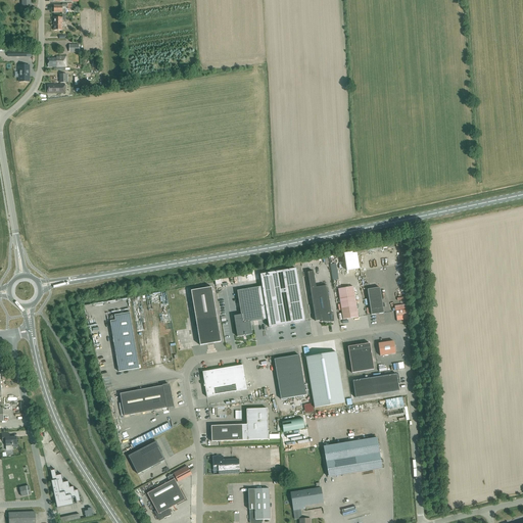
[(31,11),(30,0),(21,0),(21,6),(20,6),(20,9),(24,9),(24,10),(27,10),(27,11),(31,11)]
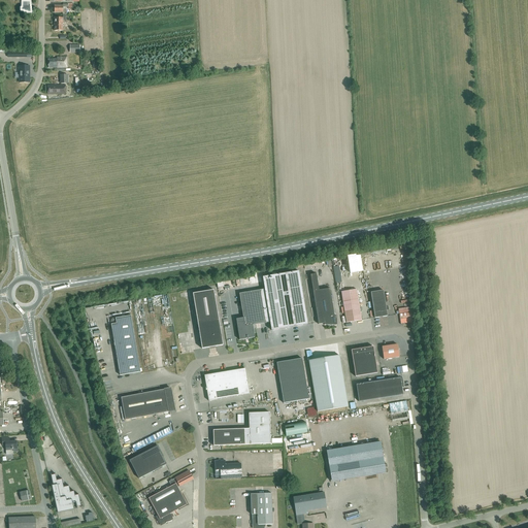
[(54,5),(54,12),(62,12),(62,14),(66,14),(66,9),(65,9),(65,7),(68,7),(68,8),(72,8),(72,3),(63,3),(63,5),(54,5)]
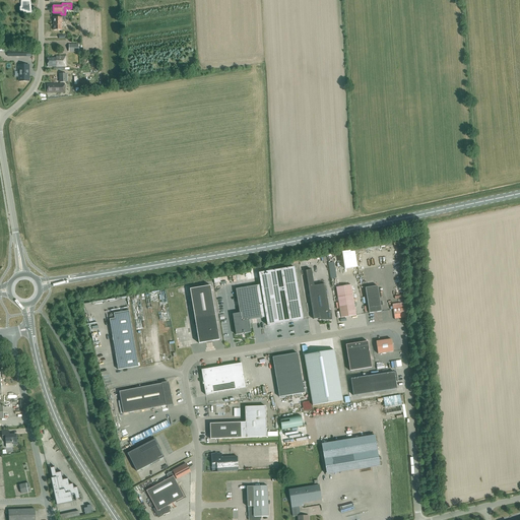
[(54,17),(53,30),(62,30),(62,22),(65,22),(65,14),(62,14),(62,17),(54,17)]
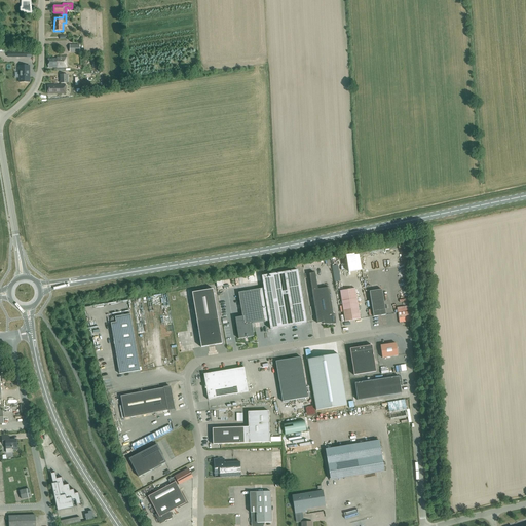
[(48,59),(48,68),(66,67),(66,57),(57,57),(57,59),(48,59)]
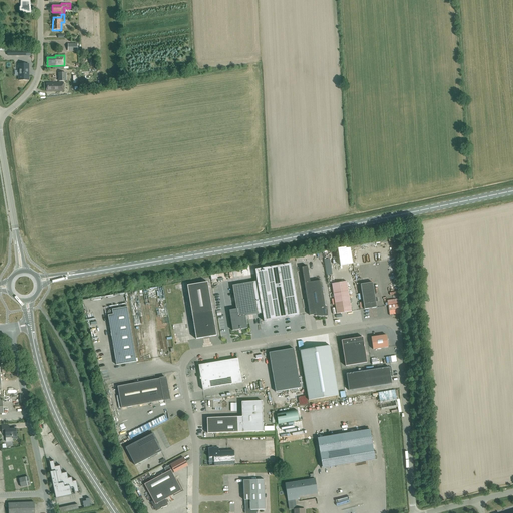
[(29,63),(18,63),(18,80),(19,80),(29,80),(29,63)]
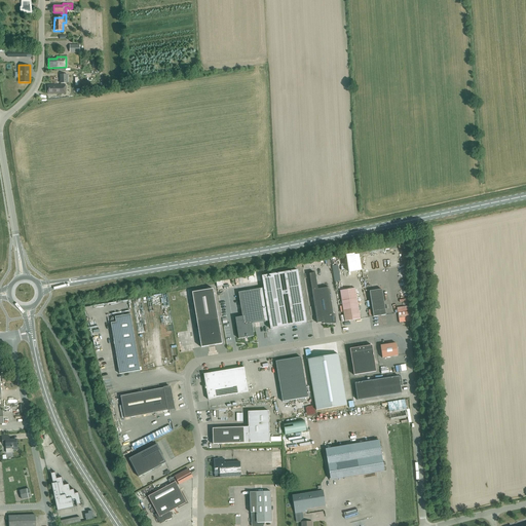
[(47,94),(61,94),(66,94),(65,85),(61,85),(47,85),(47,94)]
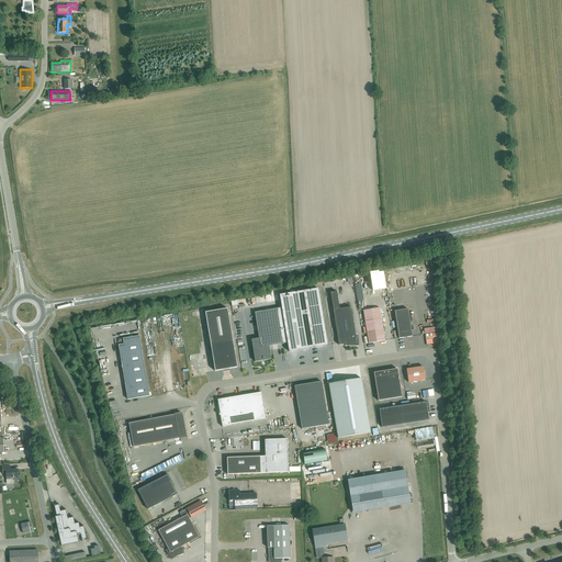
[(255,312),(259,338),(251,339),(255,362),(271,359),(269,346),(288,344),(289,351),(327,346),(318,289),(280,295),(282,307),(255,312)]
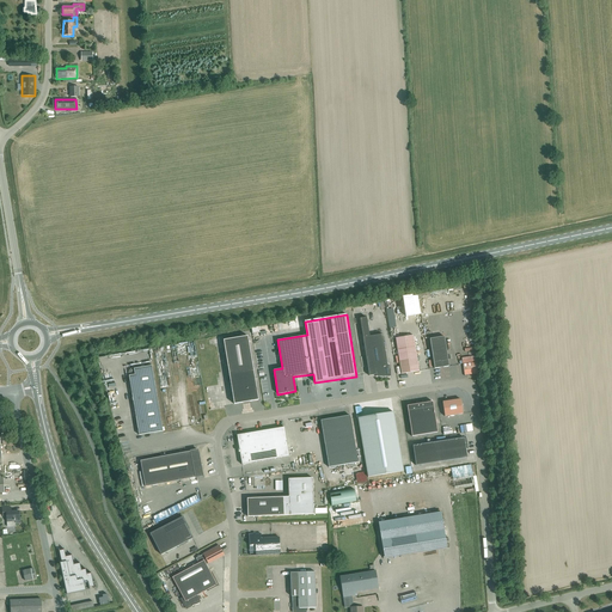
[(383,335),(369,336),(367,317),(361,318),(369,375),(375,375),(375,377),(390,377),(390,366),(387,366),(383,335)]
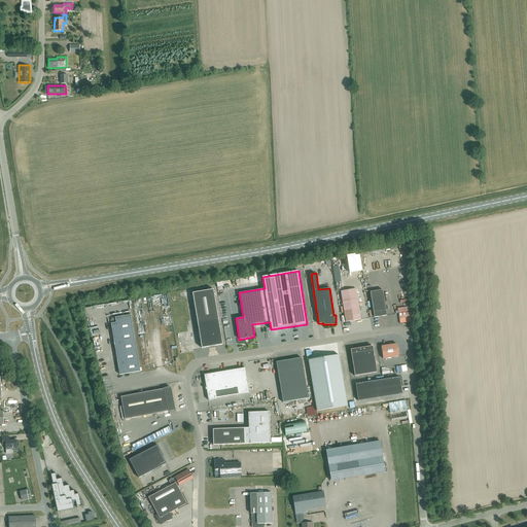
[(223,286),(233,285),(232,279),(225,280),(226,285),(222,286),(222,285),(218,286),(219,289),(223,289),(223,286)]
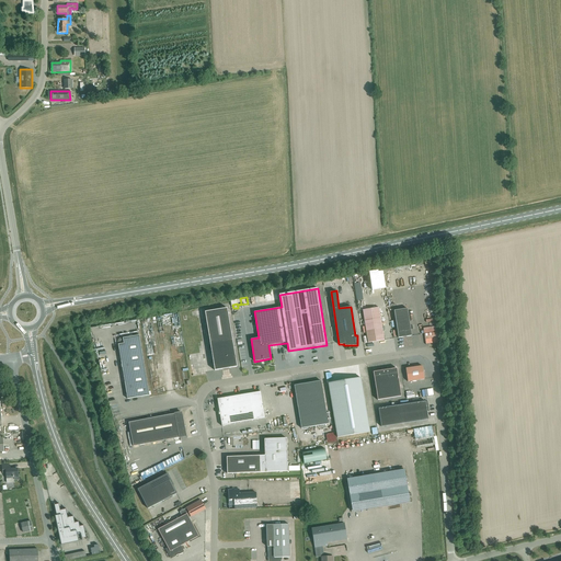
[(237,367),(227,308),(205,311),(215,370),(237,367)]
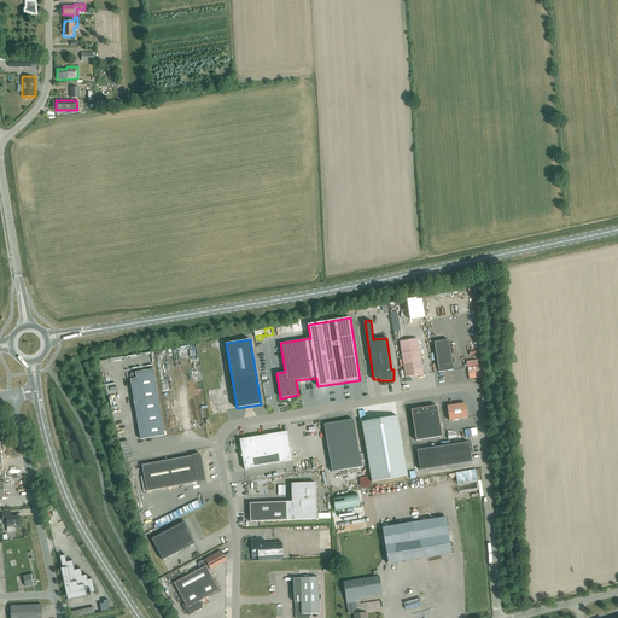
[(418,339),(400,342),(406,378),(423,375),(418,339)]
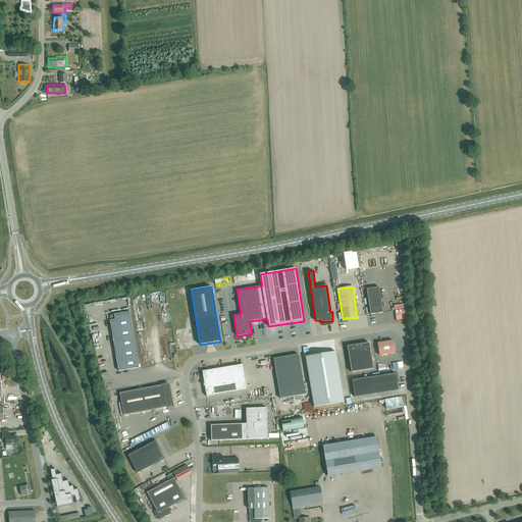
[(379,288),(366,289),(370,315),(382,313),(379,288)]
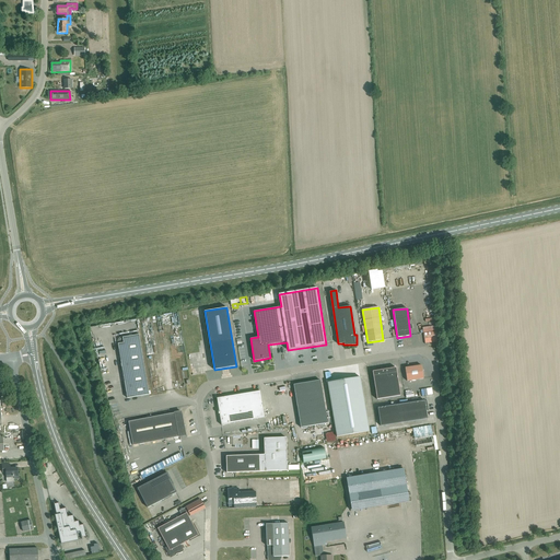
[(120,319),(90,324),(91,331),(94,330),(94,329),(100,329),(100,325),(113,324),(114,330),(121,329),(120,319)]
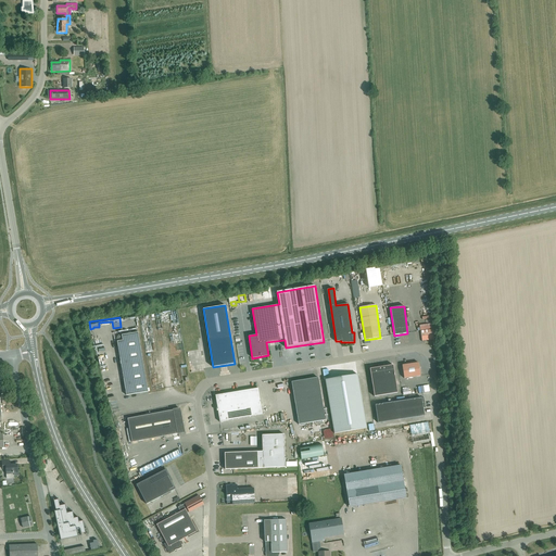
[(431,324),(418,326),(418,329),(416,329),(417,332),(432,330),(431,324)]
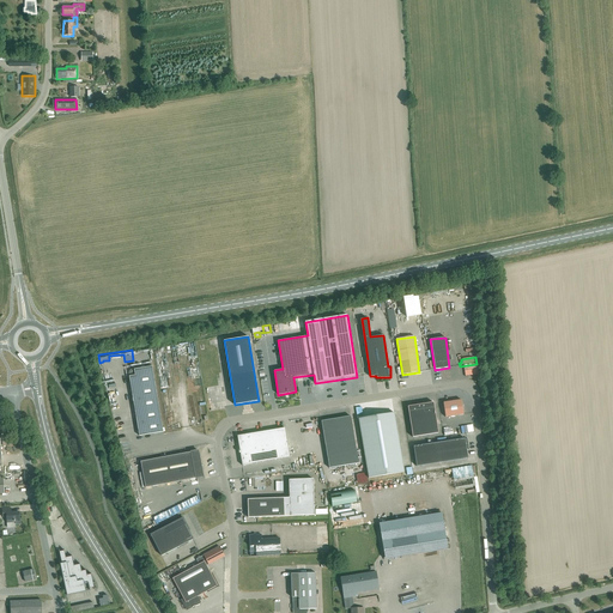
[(129,381),(131,383),(155,380),(152,366),(139,369),(139,368),(133,369),(132,369),(132,370),(131,370),(129,371),(129,372),(128,372),(128,374),(128,375),(128,376),(129,381)]
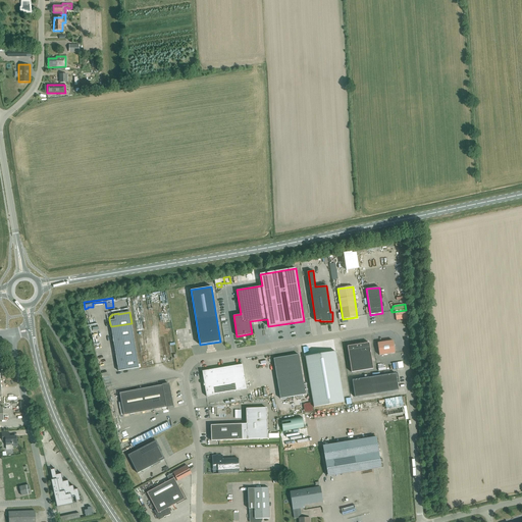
[(397,317),(397,321),(404,321),(404,313),(393,313),(393,317),(397,317)]
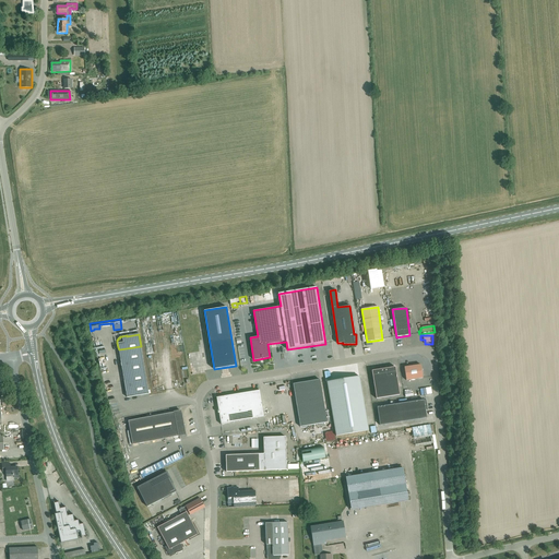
[(120,360),(120,361),(143,358),(141,346),(119,349),(120,360)]
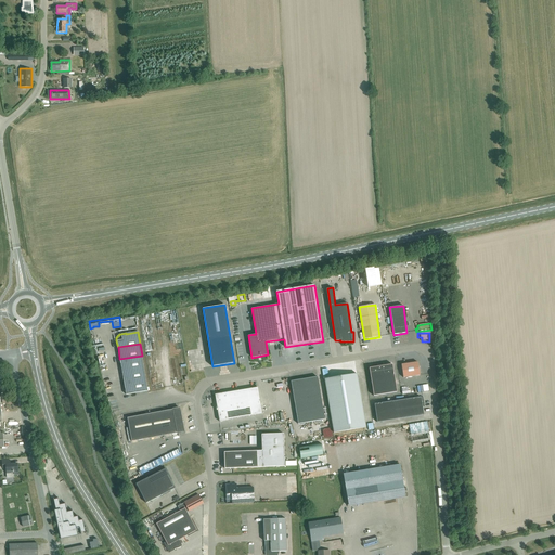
[(119,359),(120,366),(121,366),(121,371),(144,366),(142,356),(119,359)]
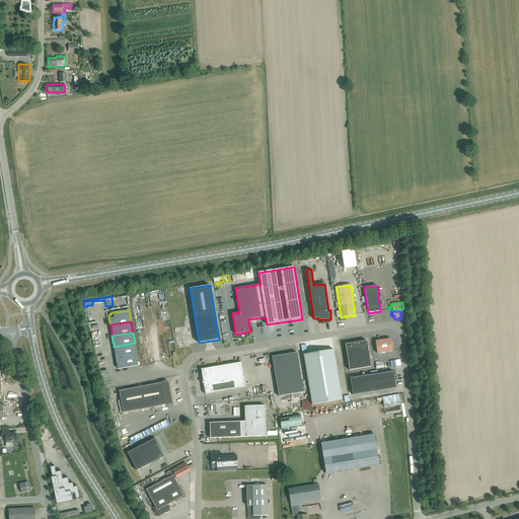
[(390,339),(375,341),(377,353),(392,351),(390,339)]
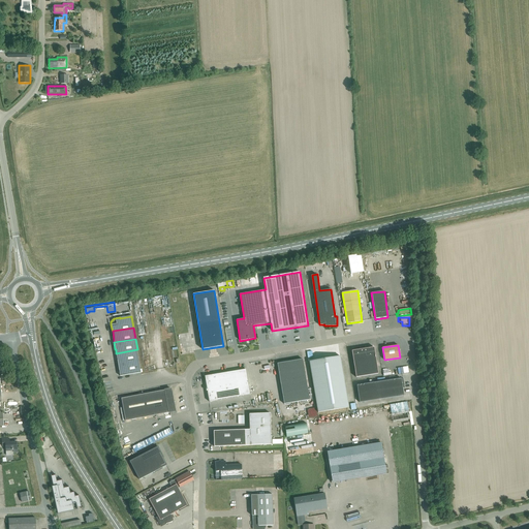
[(374,347),(351,351),(355,377),(378,374),(374,347)]
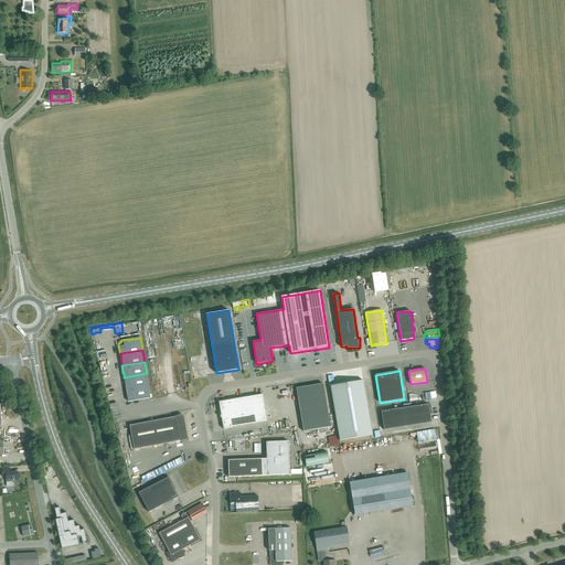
[(124,377),(126,386),(125,386),(126,390),(148,385),(147,373),(124,377)]
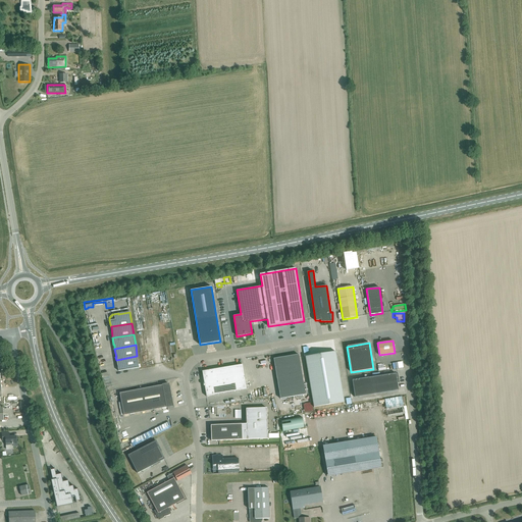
[(305,357),(313,407),(344,402),(335,352),(305,357)]
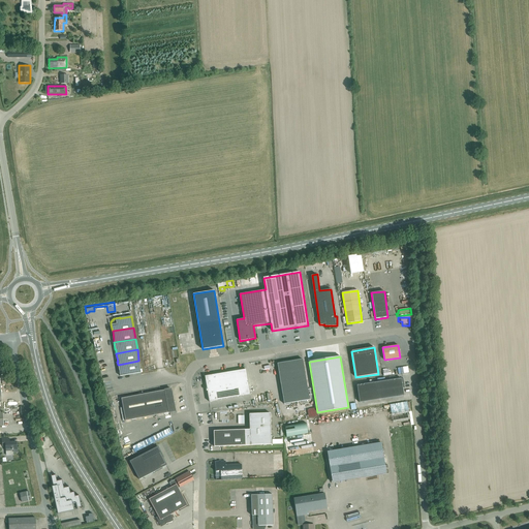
[(277,364),(284,404),(309,400),(303,360),(277,364)]
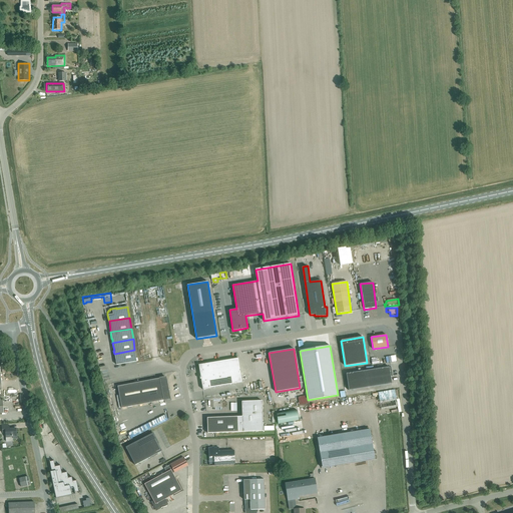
[(116,365),(136,361),(134,350),(114,354),(114,358),(115,358),(116,365)]
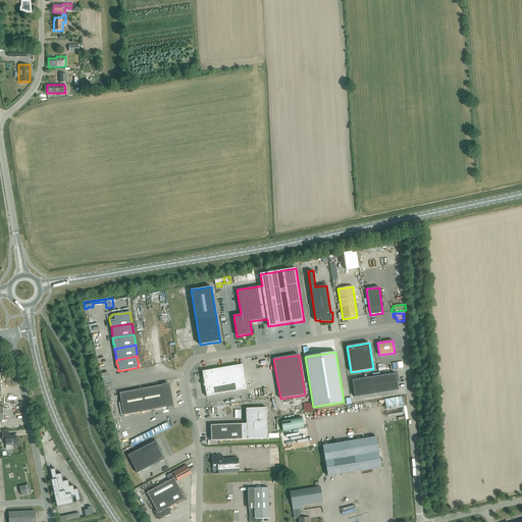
[(243,364),(202,371),(206,397),(247,389),(243,364)]
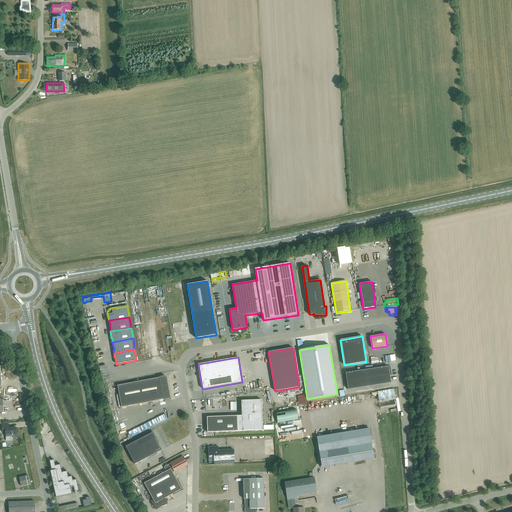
[(347,389),(377,385),(390,383),(389,376),(391,376),(390,366),(388,367),(388,366),(345,373),(347,389)]
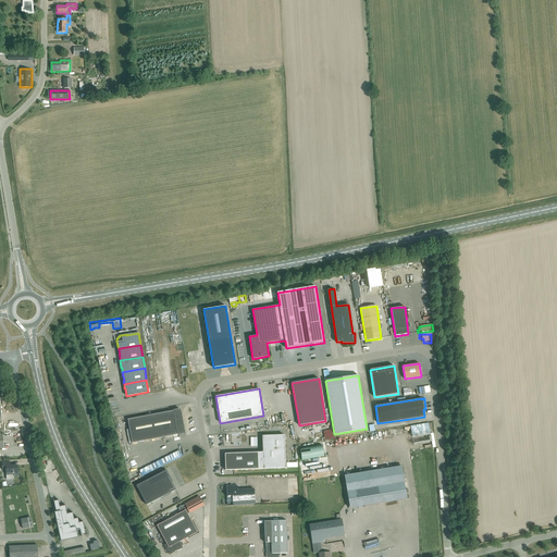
[(127,419),(132,443),(184,433),(180,409),(127,419)]
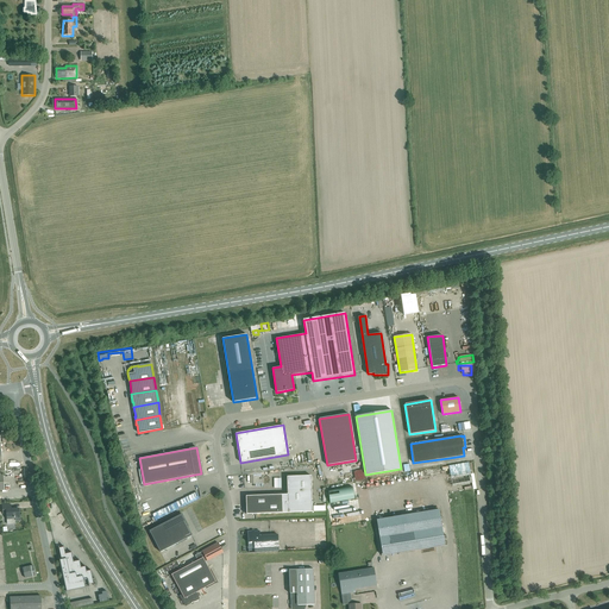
[(246,514),(282,513),(312,512),(311,476),(287,476),(287,495),(245,496),(246,514)]
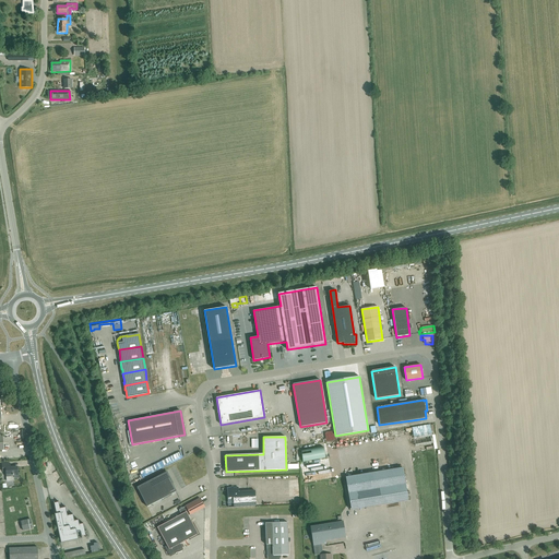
[(6,471),(7,480),(13,480),(13,478),(19,477),(18,466),(10,467),(10,463),(1,464),(2,471),(6,471)]
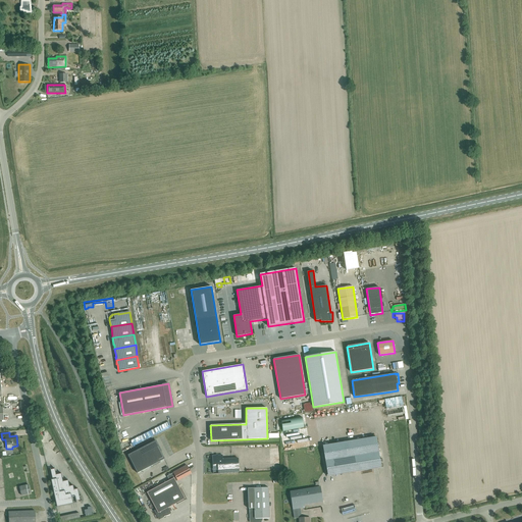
[(322,446),(326,471),(327,474),(329,475),(332,475),(380,467),(375,436),(322,446)]
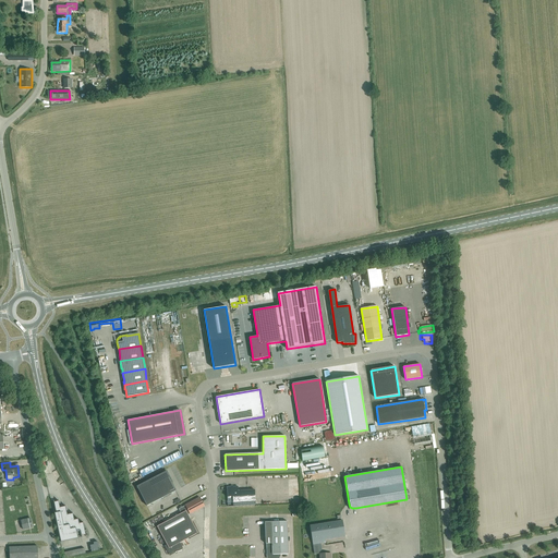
[(166,471),(136,486),(146,506),(176,490),(166,471)]
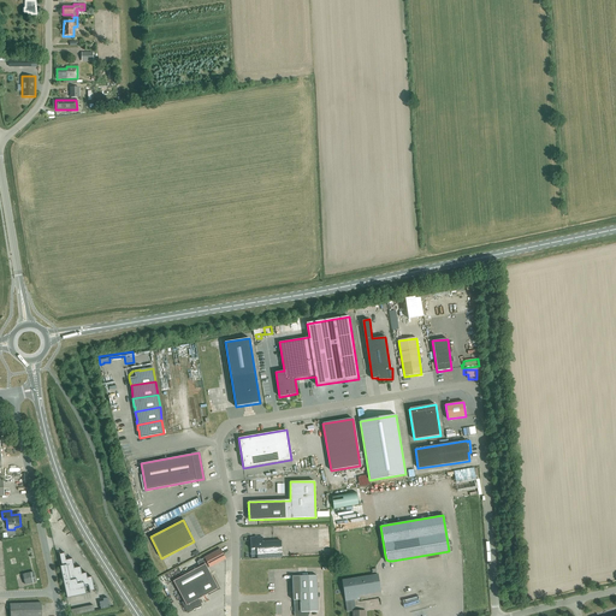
[(252,560),(282,557),(280,540),(262,542),(262,537),(250,538),(252,560)]
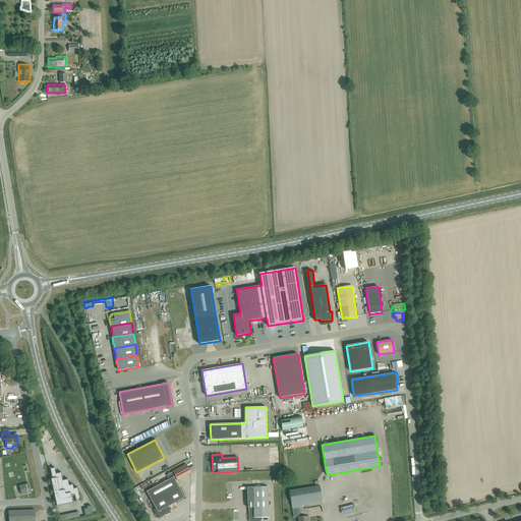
[(186,464),(167,475),(169,479),(173,477),(175,480),(190,472),(186,464)]
